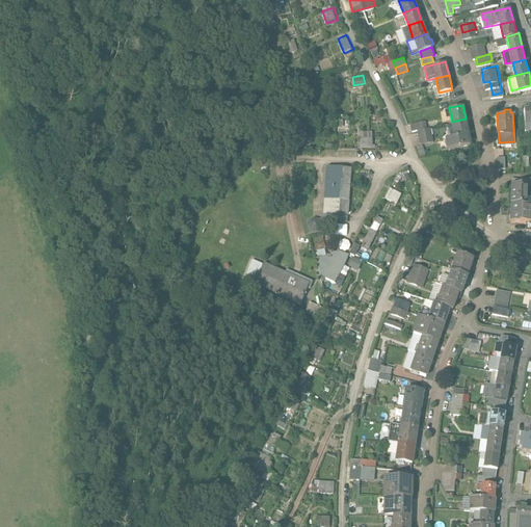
[(424,119),(412,122),(413,129),(418,128),(425,127),(424,119)]
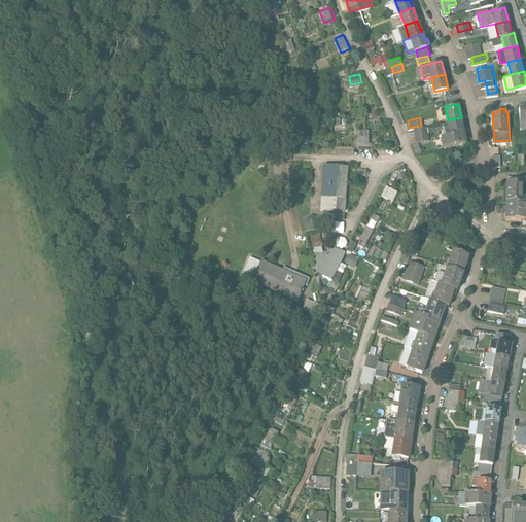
[(461,117),(448,120),(451,134),(464,132),(461,117)]
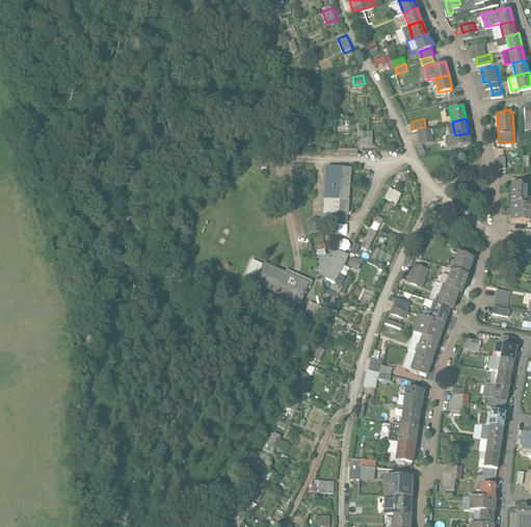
[(425,127),(418,128),(419,135),(431,133),(430,126),(425,127)]
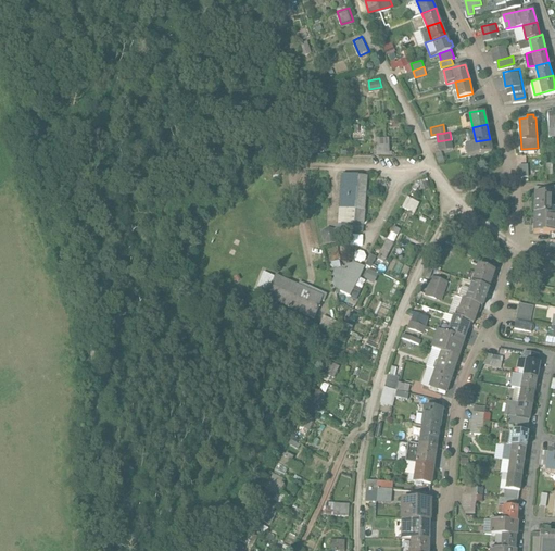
[(390,134),(376,135),(376,151),(391,151),(390,134)]
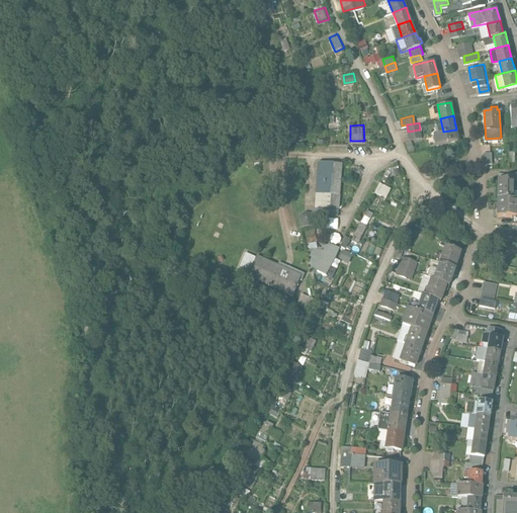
[(420,130),(408,132),(410,138),(421,136),(420,130)]
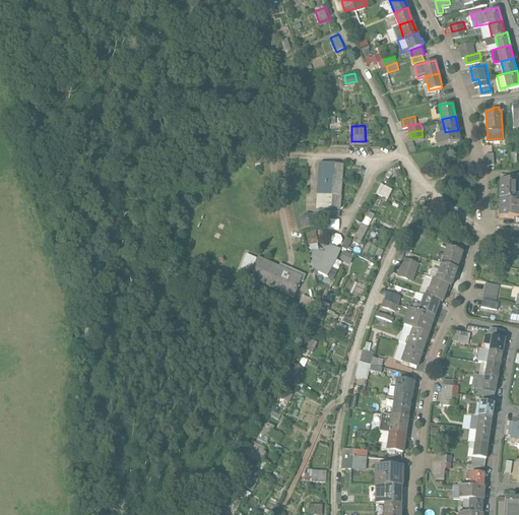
[(458,130),(445,132),(436,134),(438,143),(460,139),(458,130)]
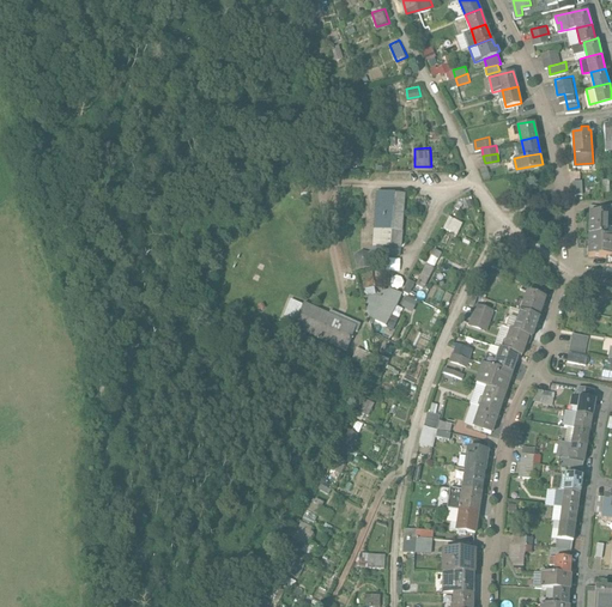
[(582,176),(573,176),(574,190),(583,189),(582,176)]
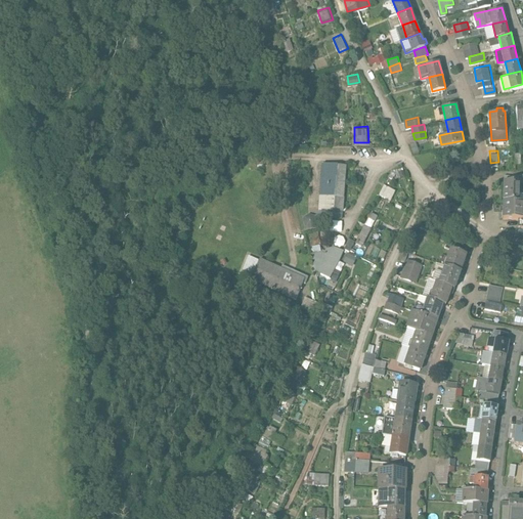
[(347,166),(321,164),(318,207),(321,207),(320,216),(342,218),(347,166)]
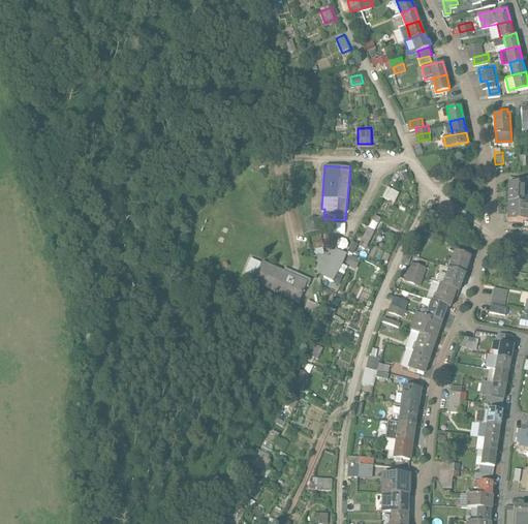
[(515,181),(509,181),(508,199),(524,201),(525,182),(524,181),(515,181)]
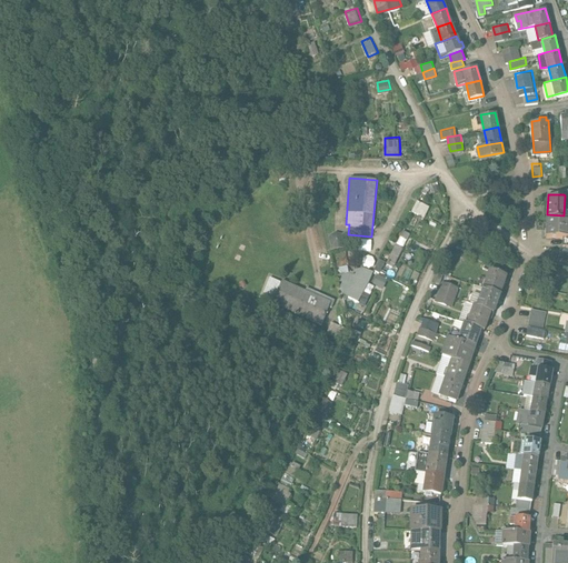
[(426,212),(430,201),(417,197),(412,208),(426,212)]
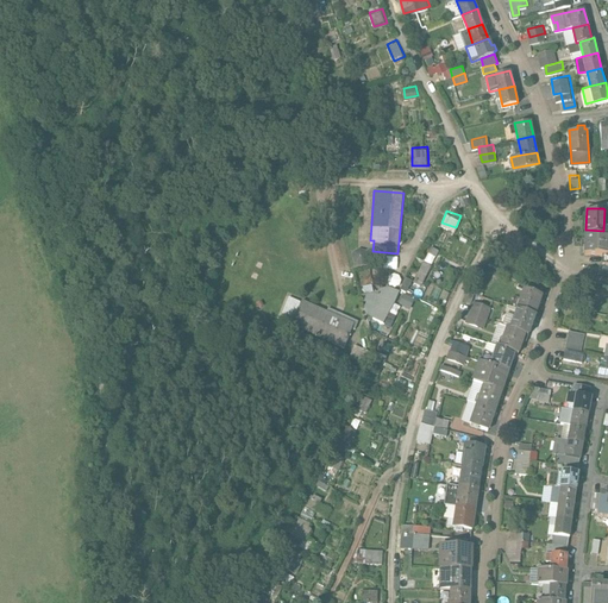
[(607,230),(603,231),(585,230),(585,249),(605,250),(607,249),(607,230)]
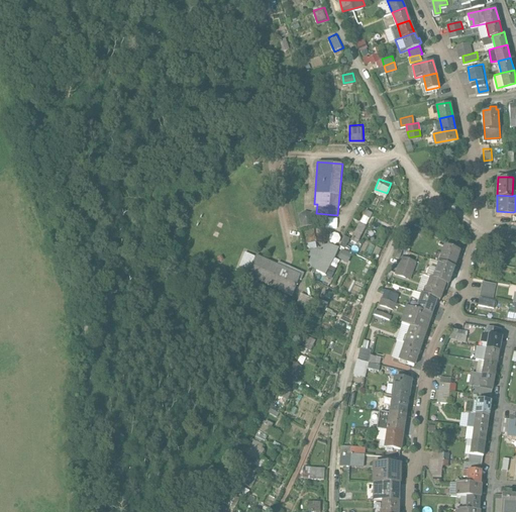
[(299,216),(299,219),(301,222),(304,224),(308,224),(311,222),(312,219),(312,215),(309,212),(306,211),(303,212),(301,213),(299,216)]
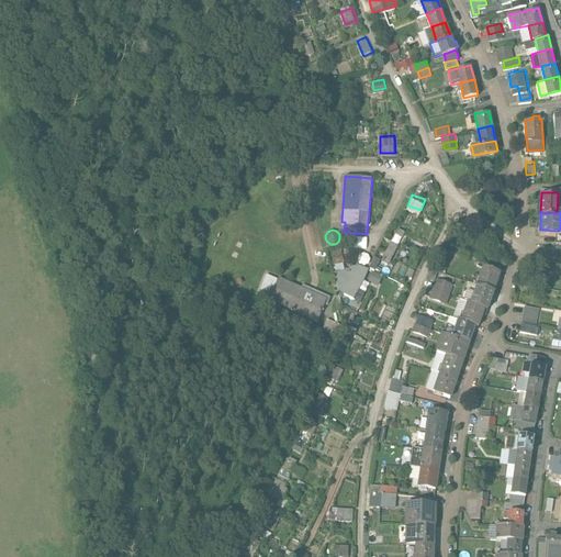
[(390,237),(384,257),(391,259),(397,240),(390,237)]
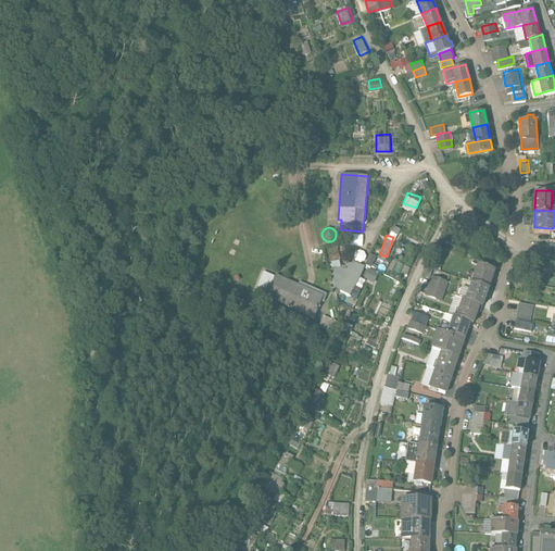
[(459,238),(457,245),(475,251),(478,245),(459,238)]
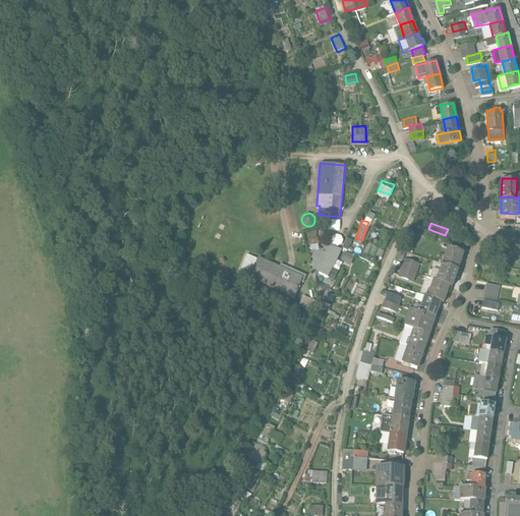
[(348,247),(352,237),(347,235),(342,244),(348,247)]
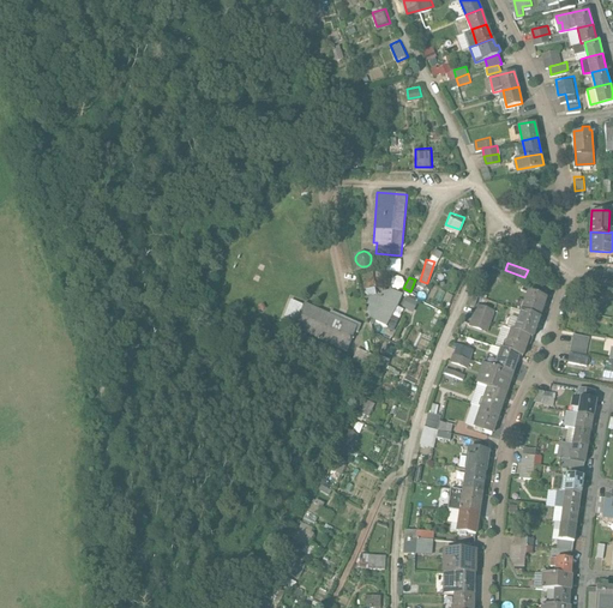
[(590,284),(588,294),(599,296),(601,287),(590,284)]
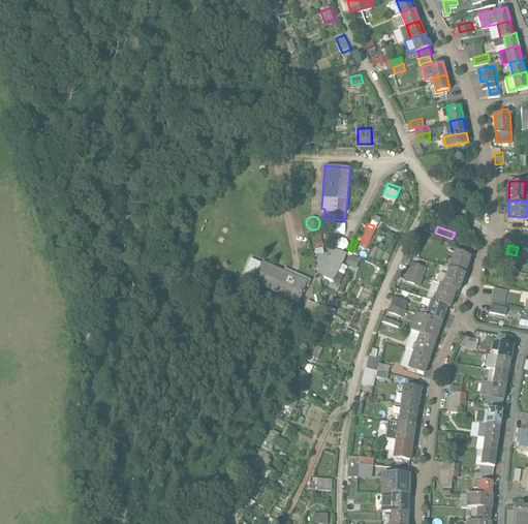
[(332,281),(346,253),(336,248),(335,250),(330,248),(328,253),(325,252),(324,254),(315,256),(318,275),(332,281)]
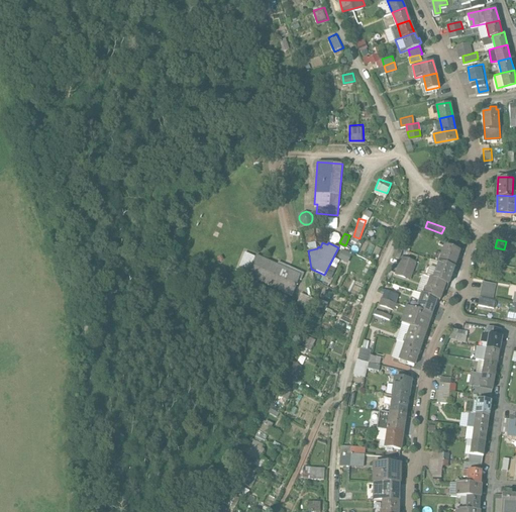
[(459,248),(445,243),(439,260),(454,265),(459,248)]
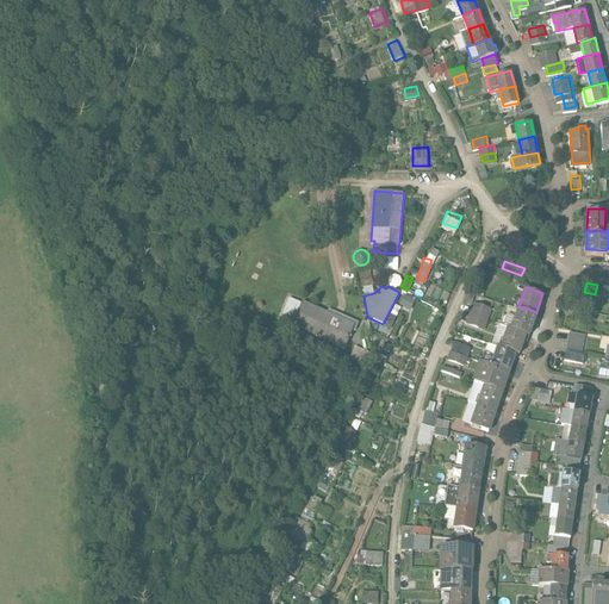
[(404,292),(401,302),(411,306),(415,296),(404,292)]
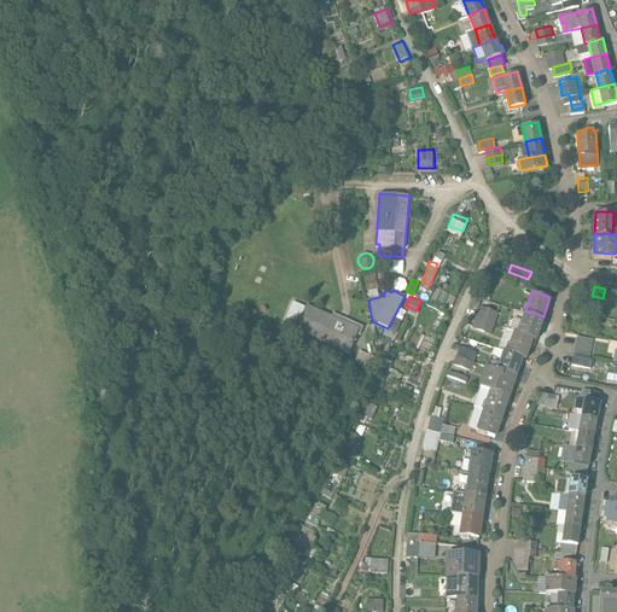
[(332,315),(307,306),(296,330),(350,350),(358,331),(361,332),(365,325),(333,312),(332,315)]
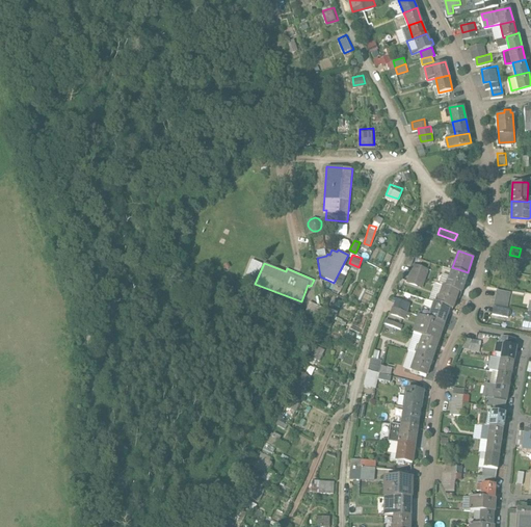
[(428,268),(415,263),(412,272),(425,277),(428,268)]
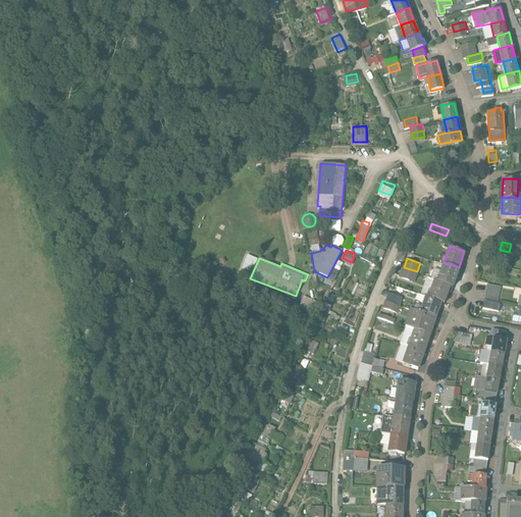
[(459,267),(444,262),(440,269),(431,266),(428,275),(435,278),(451,283),(453,285),(459,267)]
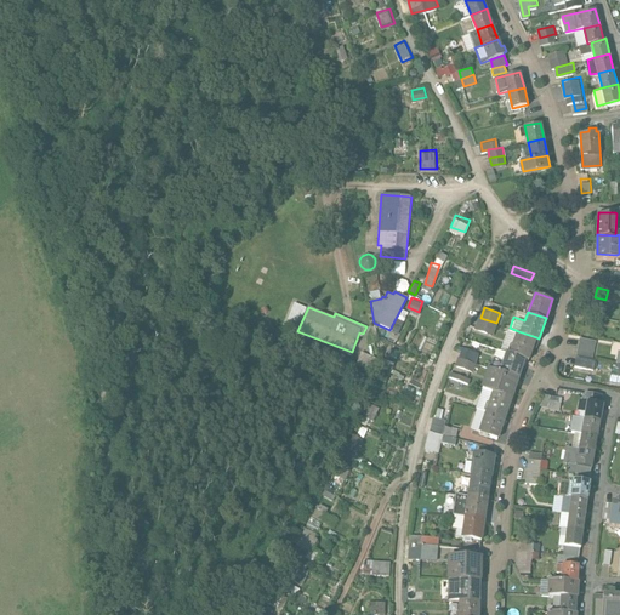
[(496,323),(481,318),(477,326),(494,331),(496,323)]
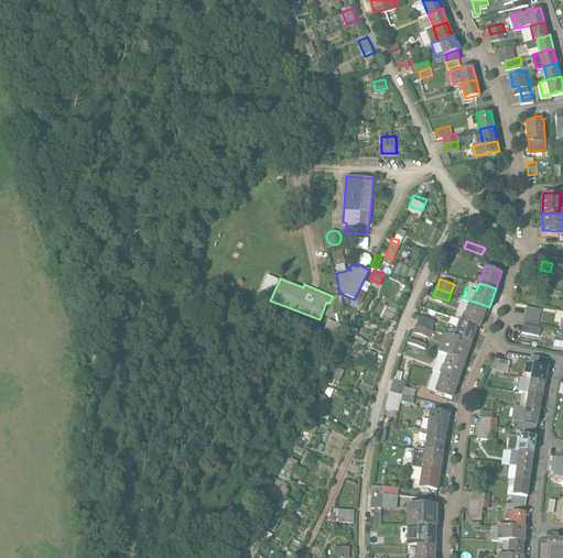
[(487,306),(471,301),(464,318),(477,323),(477,324),(480,325),(487,306)]
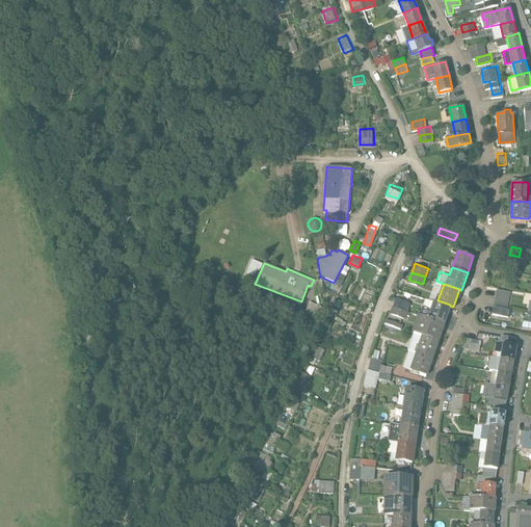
[(510,289),(497,287),(495,301),(507,304),(510,289)]
